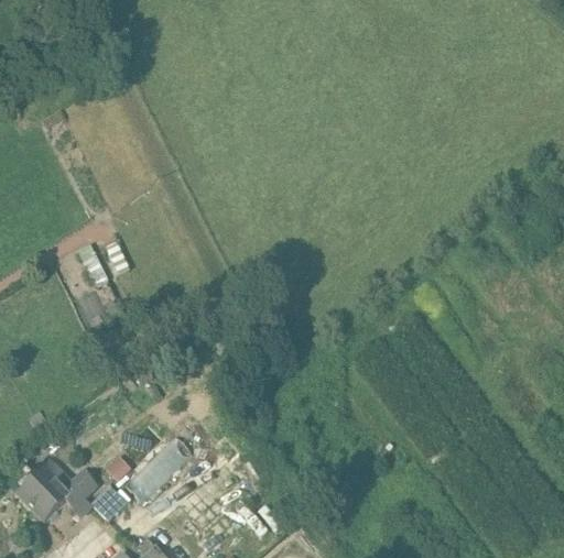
[(106,244),(120,273),(129,269),(116,240),(106,244)]
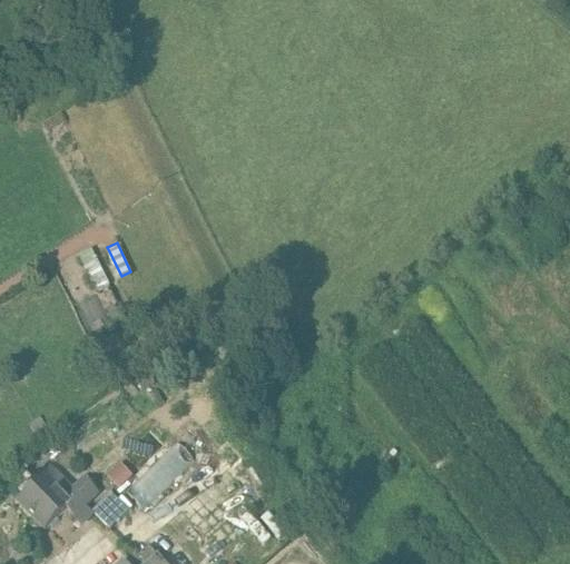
[(86,264),(96,289),(109,284),(98,258),(86,264)]
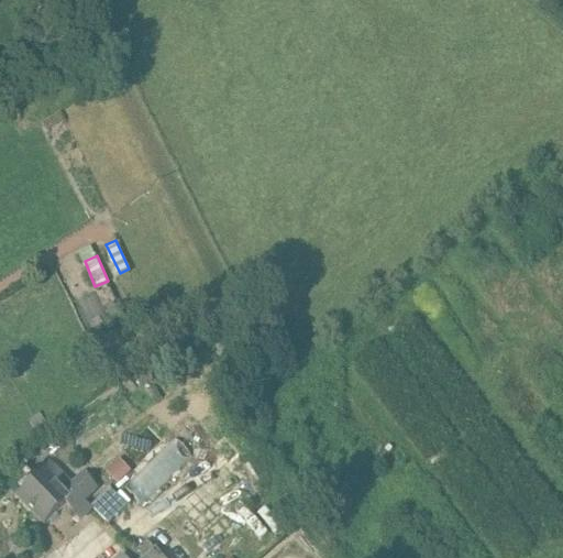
[(134,375),(141,385),(153,378),(146,368),(134,375)]
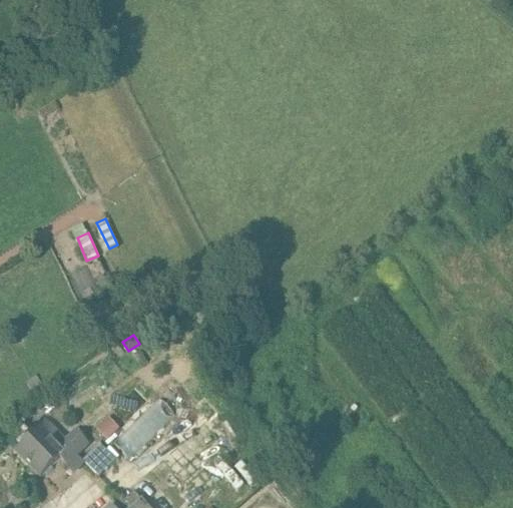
[(132,416),(148,395),(138,387),(122,408),(132,416)]
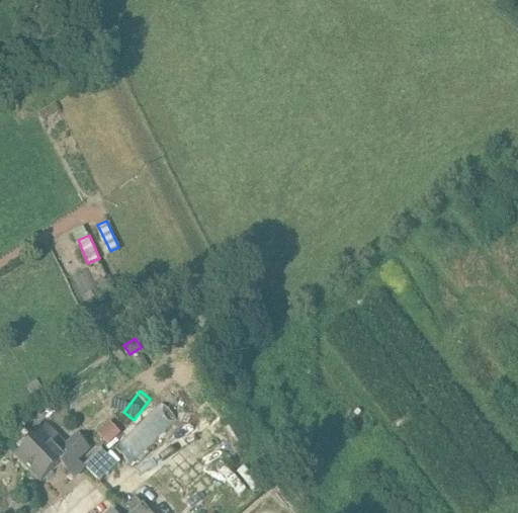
[(131,459),(177,414),(162,399),(115,443),(131,459)]
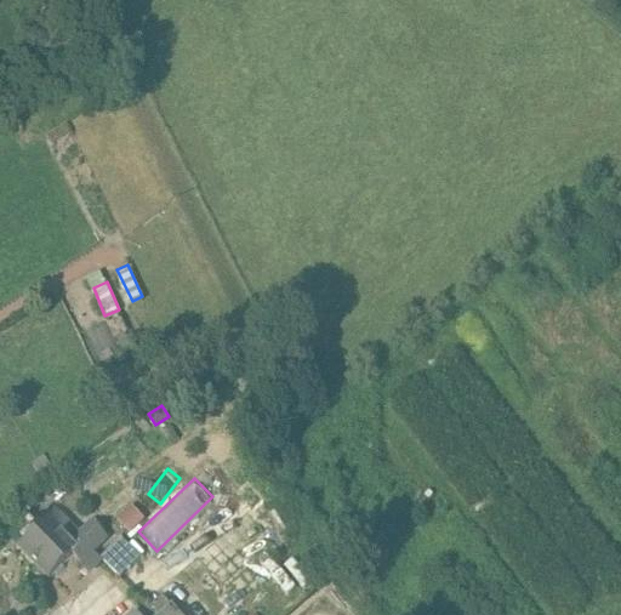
[(143,514),(130,501),(115,516),(130,529),(143,514)]
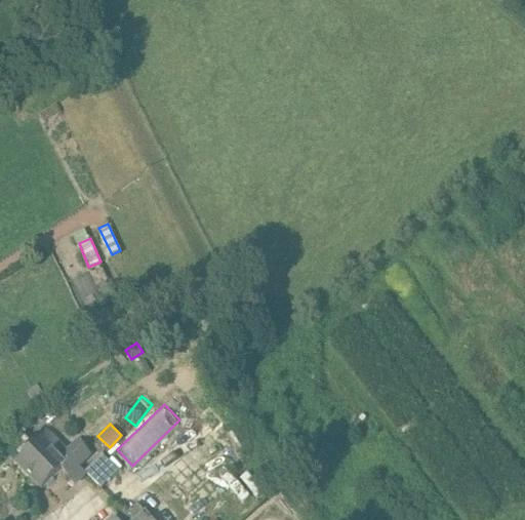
[(85,470),(78,463),(90,450),(77,437),(59,454),(37,432),(24,445),(27,448),(15,458),(42,485),(62,466),(75,480),(85,470)]
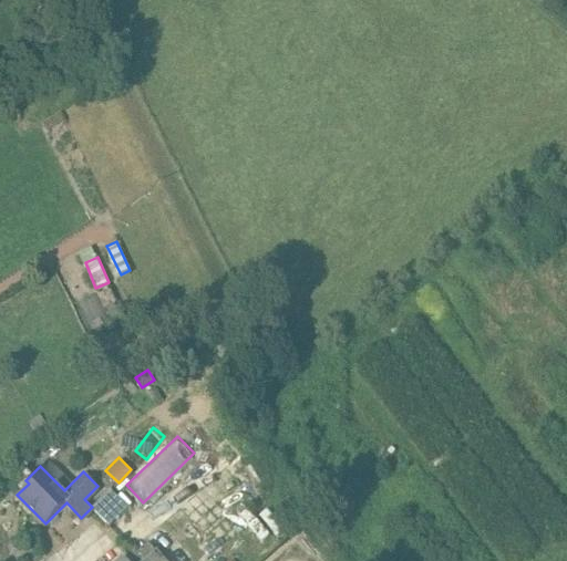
[(93,506),(110,523),(129,505),(113,487),(93,506)]
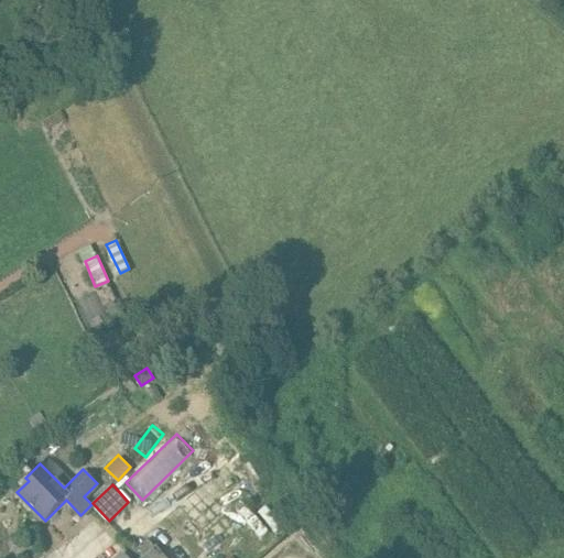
[(142,557),(171,557),(161,544),(142,557)]
